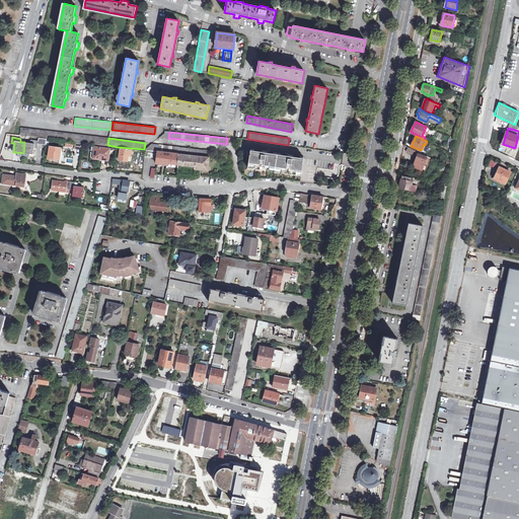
[(29,143),(24,142),(23,153),(32,154),(33,146),(36,146),(38,141),(30,140),(29,143)]
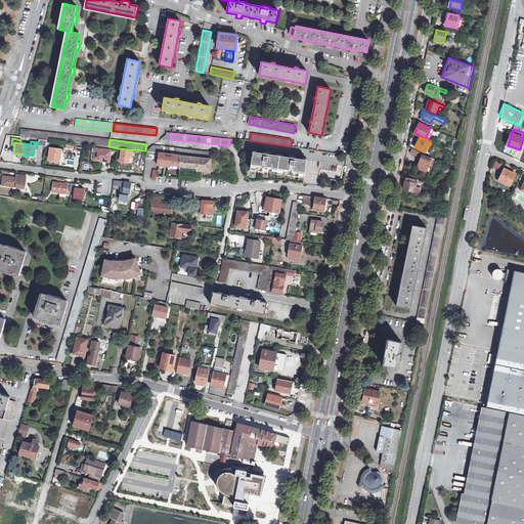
[(212,153),(169,147),(168,154),(181,155),(212,159),(212,153)]
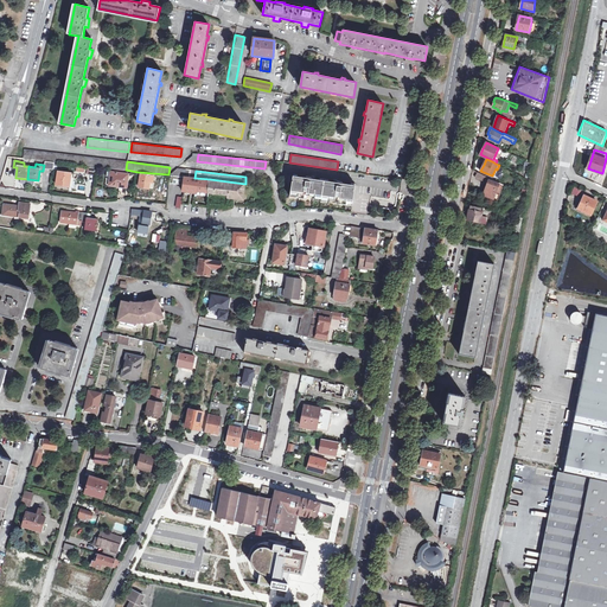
[(57,185),(69,186),(70,178),(74,178),(75,174),(58,172),(57,185)]
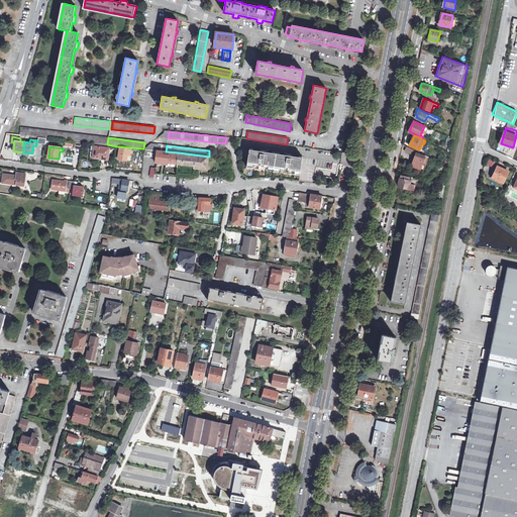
[(109,148),(95,146),(94,150),(93,150),(93,157),(97,158),(97,159),(102,159),(102,158),(108,159),(109,148)]
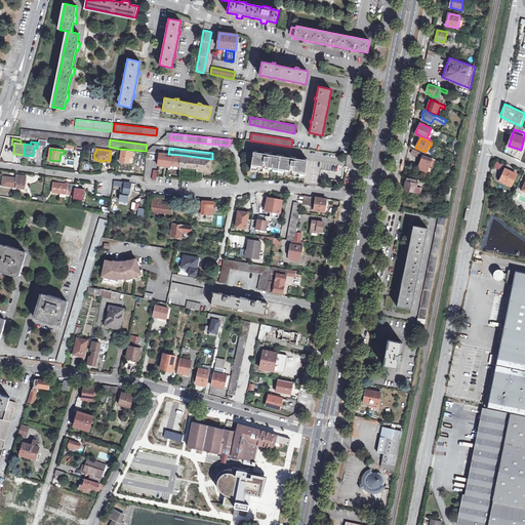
[(120,162),(132,164),(133,159),(131,159),(132,152),(121,151),(120,162)]
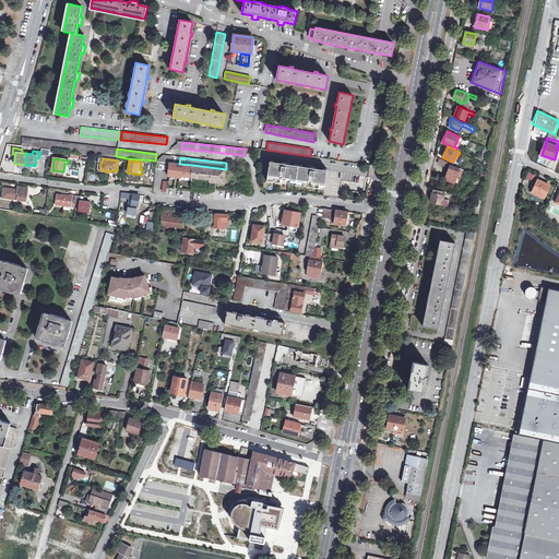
[(168,170),(170,163),(156,162),(156,169),(168,170)]
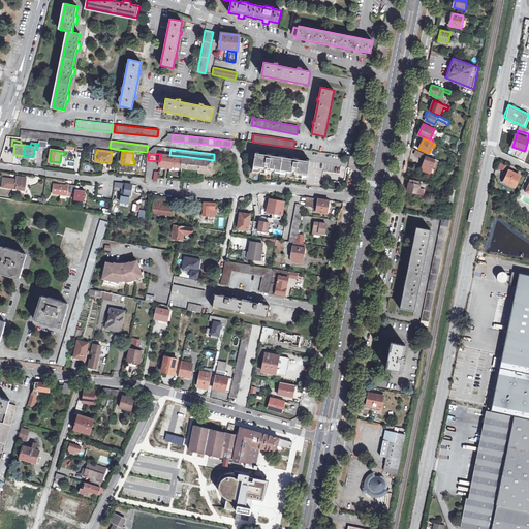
[(267,155),(255,153),(253,166),(252,174),(307,181),(310,161),(299,160),(299,158),(291,157),(291,159),(274,156),(274,155),(267,154),(267,155)]
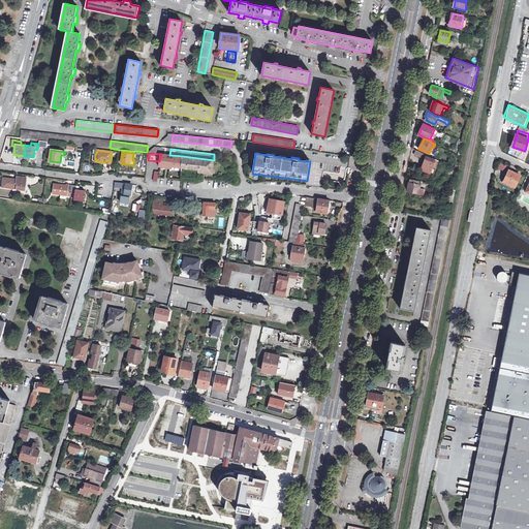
[(183,156),(169,155),(161,154),(159,161),(159,163),(159,166),(175,168),(175,166),(182,167),(183,156)]
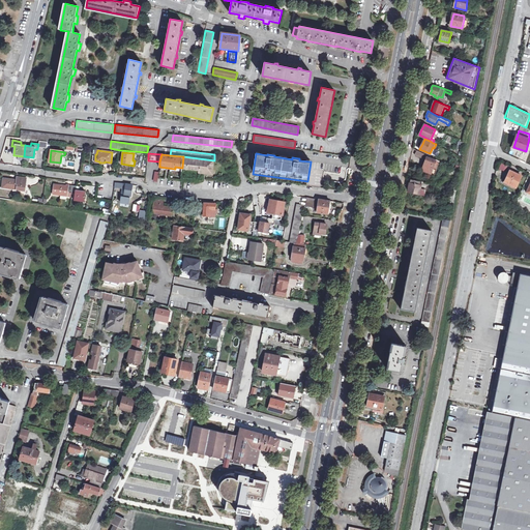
[(214,160),(183,156),(182,168),(199,170),(199,173),(212,174),(214,160)]
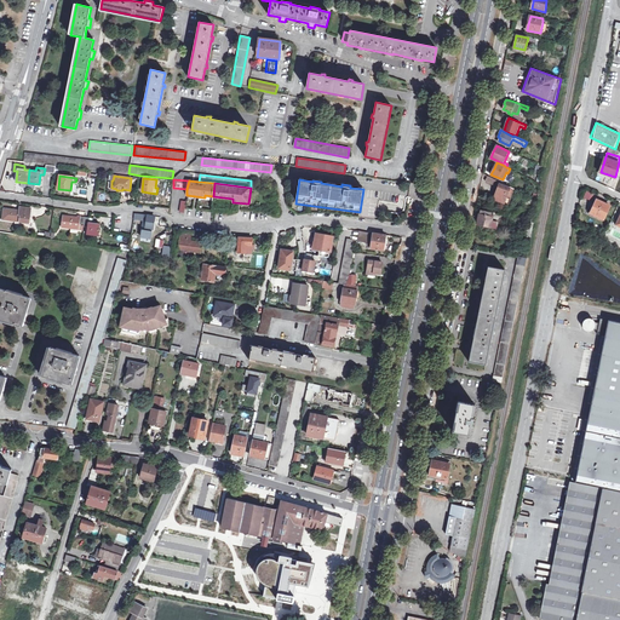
[(495,194),(506,197),(510,199),(515,188),(510,187),(510,188),(500,184),(495,194)]
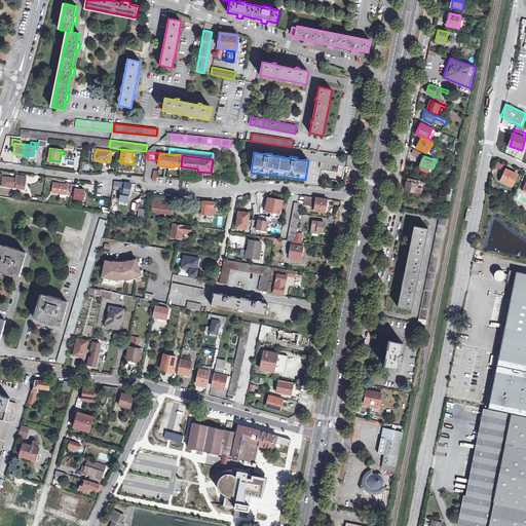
[(500,171),(504,163),(497,160),(493,167),(500,171)]
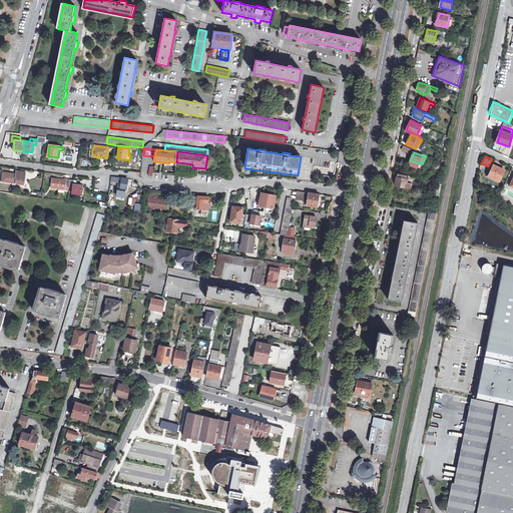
[(489,176),(500,181),(505,170),(500,167),(494,165),(489,176)]
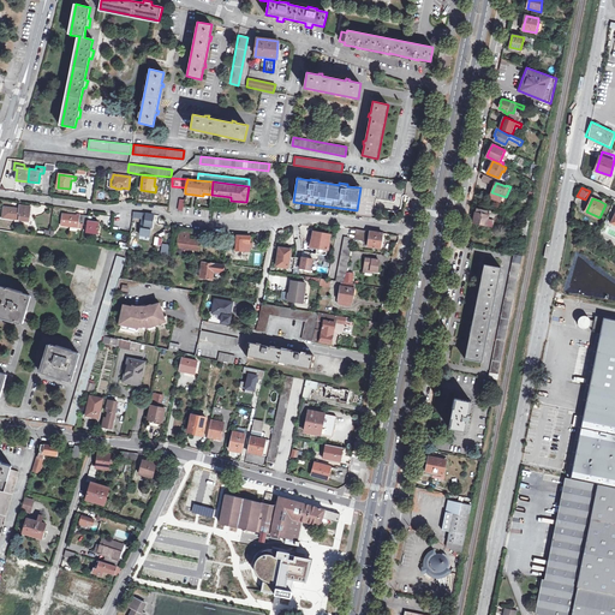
[(3,219),(15,220),(16,219),(21,219),(21,221),(29,221),(30,207),(19,206),(19,209),(4,208),(3,219)]
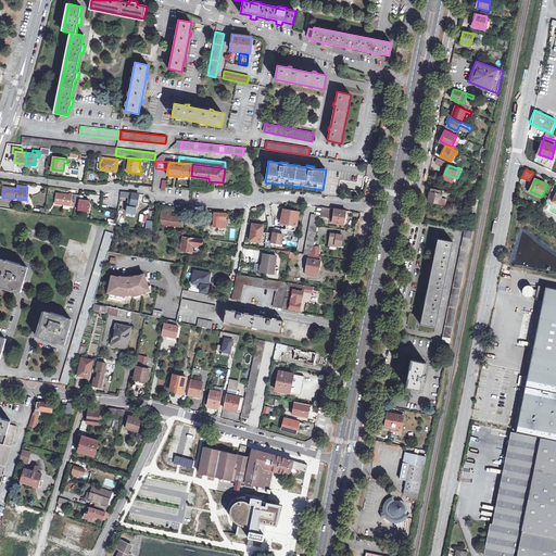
[(441,198),(443,190),(431,188),(428,201),(445,204),(446,200),(441,198)]
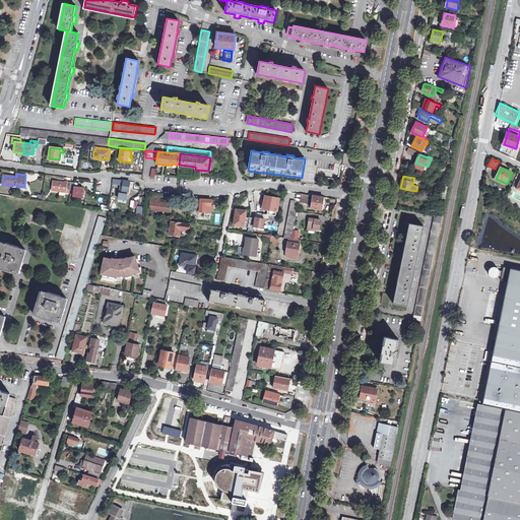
[(417,187),(423,188),(424,185),(425,180),(414,178),(412,185),(417,187)]
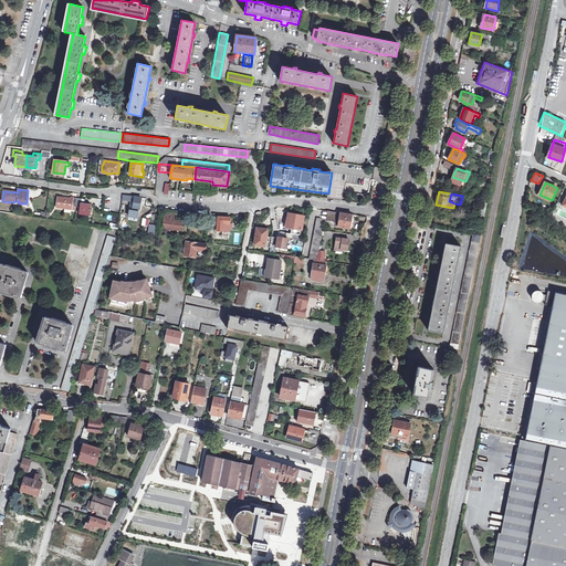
[(138,209),(140,197),(132,196),(129,208),(138,209)]
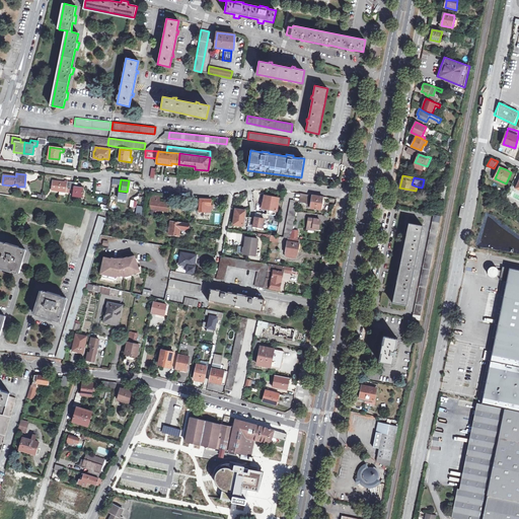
[(66,189),(70,190),(71,181),(65,180),(65,182),(53,180),(51,191),(66,193),(66,189)]
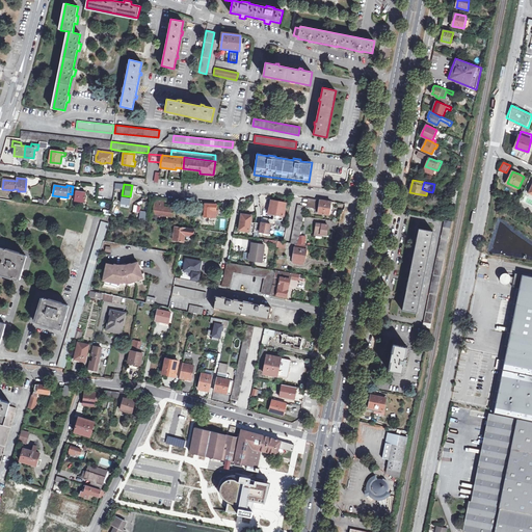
[(80,187),(73,186),(72,194),(75,194),(74,202),(84,203),(86,192),(79,192),(80,187)]
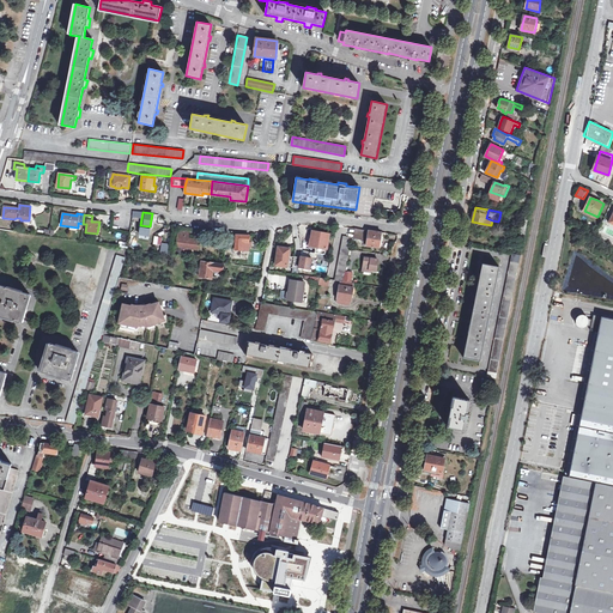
[(525,241),(528,218),(525,217),(522,226),(520,225),(517,240),(525,241)]
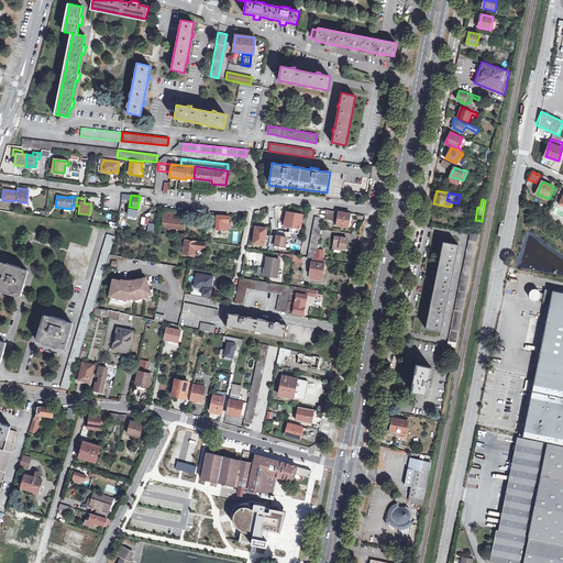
[(332,221),(333,221),(335,211),(327,210),(326,219),(332,220),(332,221)]
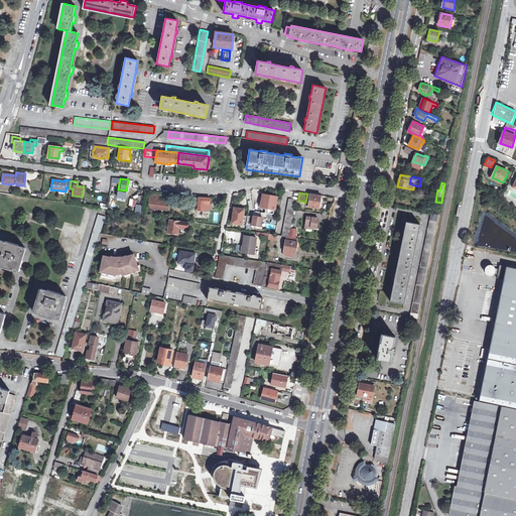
[(158,194),(150,194),(148,208),(146,208),(146,215),(154,216),(155,209),(167,210),(168,203),(158,202),(158,194)]
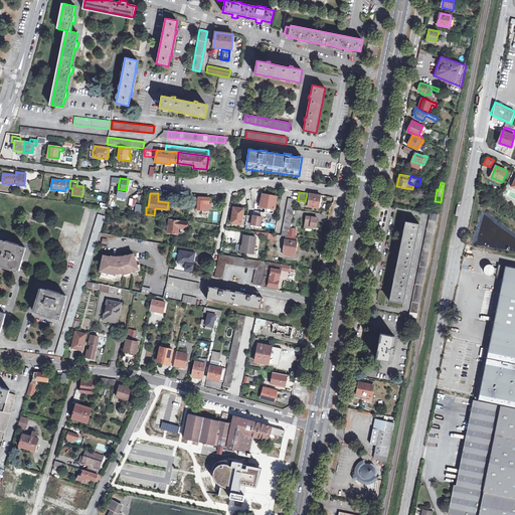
[(311,193),(310,194),(309,203),(308,206),(319,208),(321,195),(311,193)]
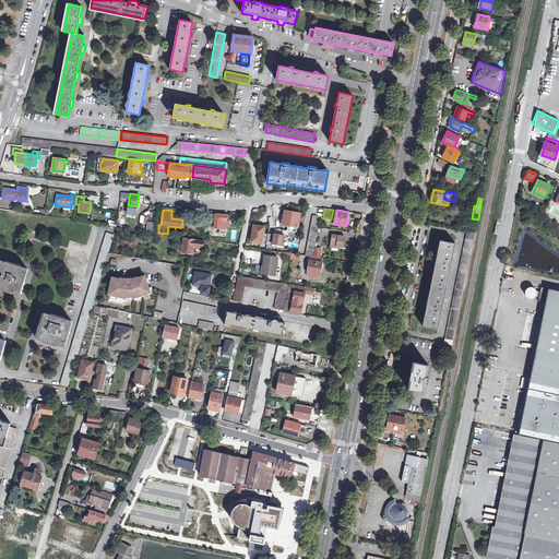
[(300,213),(285,211),(283,224),(288,225),(298,227),(300,213)]
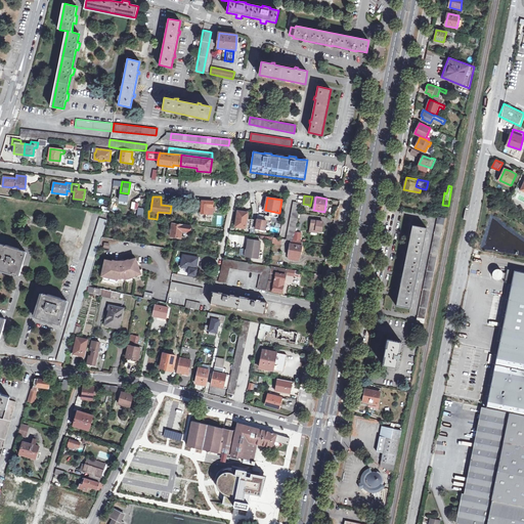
[(213,201),(210,201),(209,202),(202,201),(201,214),(207,214),(206,219),(212,219),(213,211),(215,211),(215,208),(213,208),(214,202),(213,202),(213,201)]
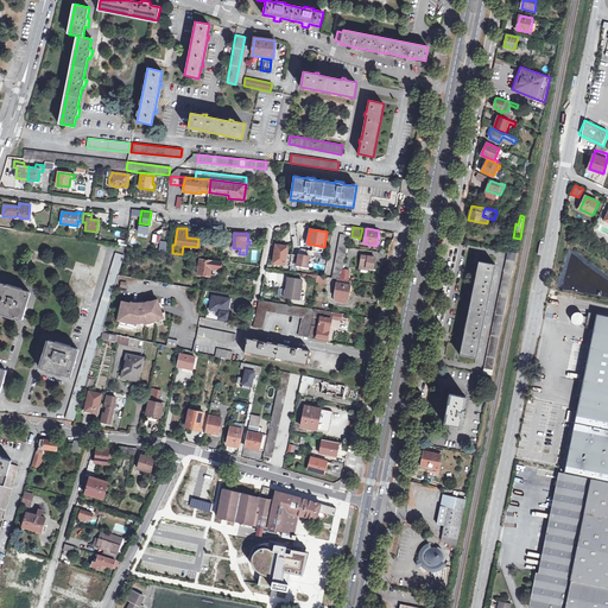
[(333,278),(341,279),(343,268),(349,235),(341,234),(333,278)]
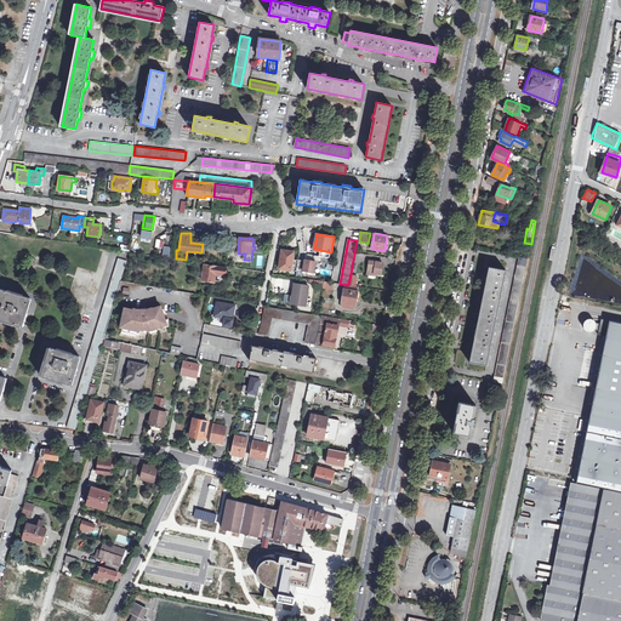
[(163,245),(161,255),(170,256),(171,246),(163,245)]
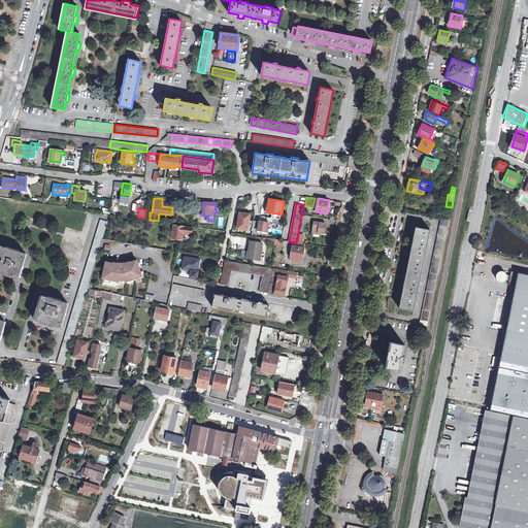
[(250,215),(240,212),(237,228),(248,230),(249,221),(250,215)]
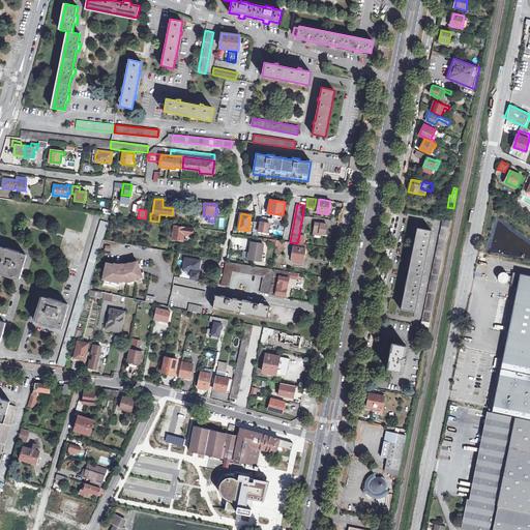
[(272,218),(268,217),(267,223),(260,222),(260,223),(255,222),(254,231),(268,234),(269,224),(274,224),(275,219),(272,218)]
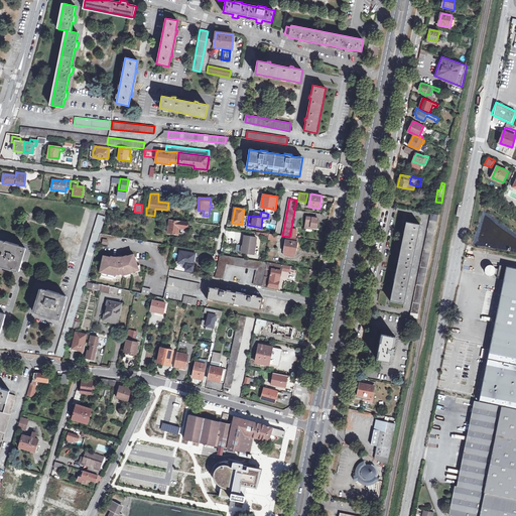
[(417,318),(438,215),(431,214),(411,316),(417,318)]
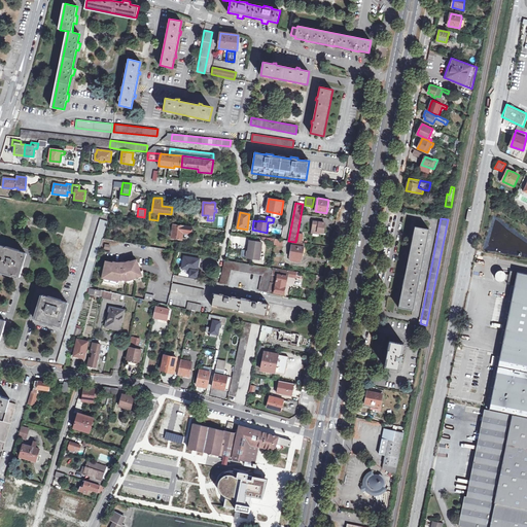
[(64,364),(108,221),(100,219),(57,362),(64,364)]
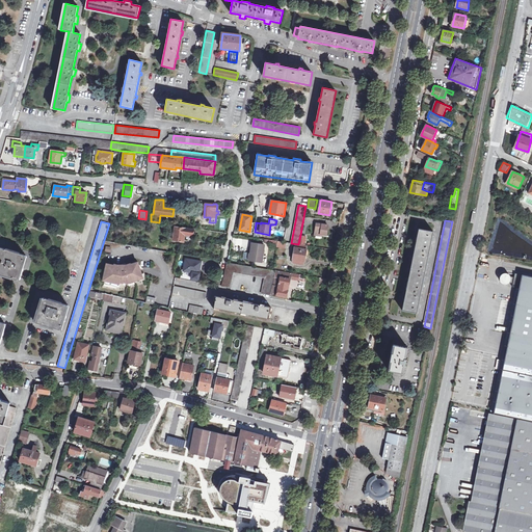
[(315,233),(316,233),(323,235),(326,235),(327,225),(317,223),(315,233)]
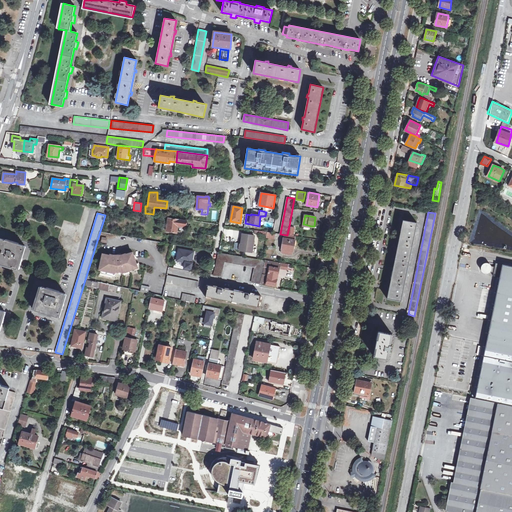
[(167,231),(177,233),(178,225),(186,226),(187,221),(169,218),(167,231)]
